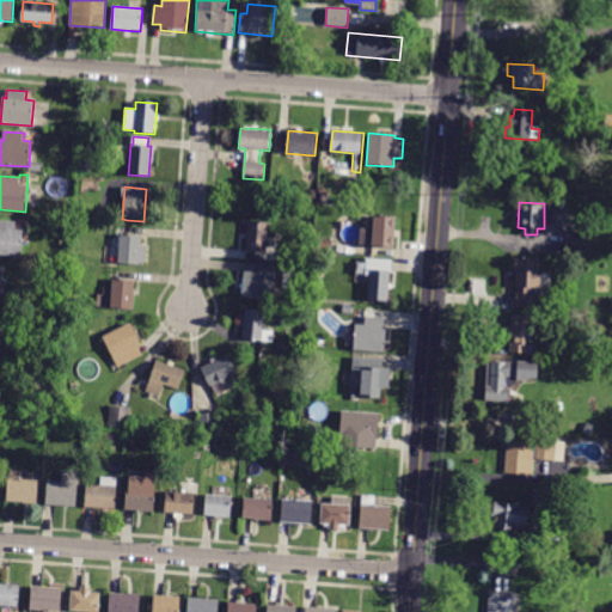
[(396,218),(395,248),(371,246),(373,216),(396,218)]
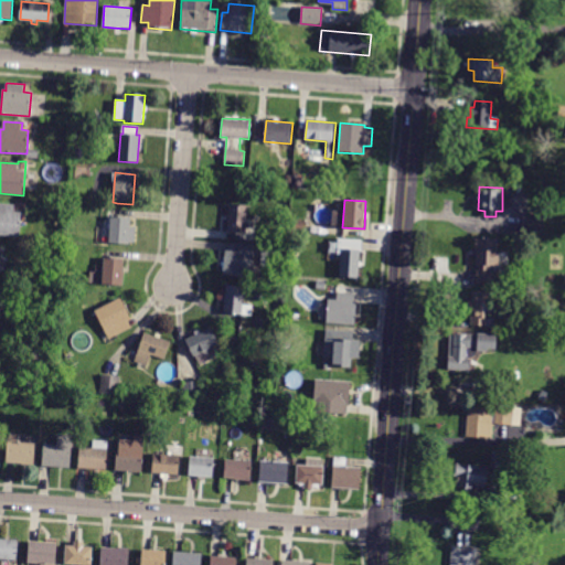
[(0,203),(16,204),(14,212),(22,213),(20,237),(0,234),(0,203)]
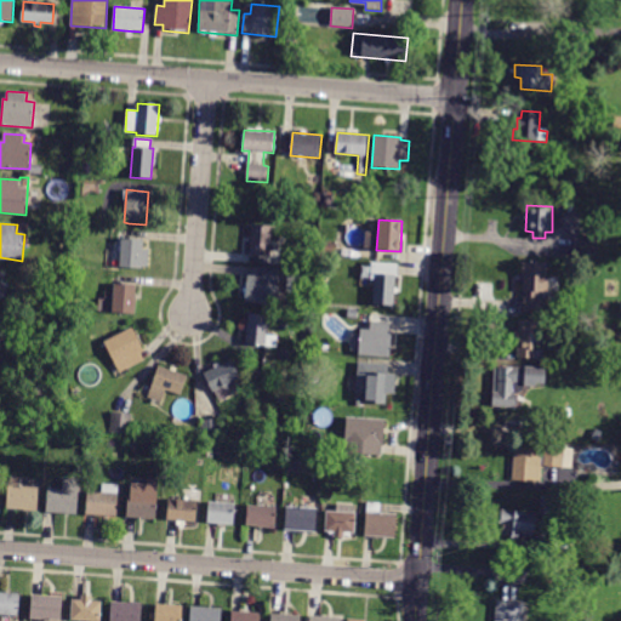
[(273,226),(269,257),(249,255),(251,223),(273,226)]
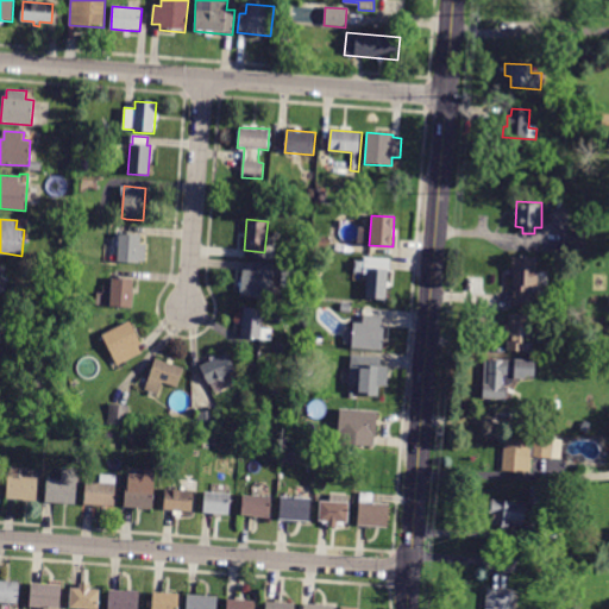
[(369,226),(358,226),(357,242),(369,242),(369,226)]
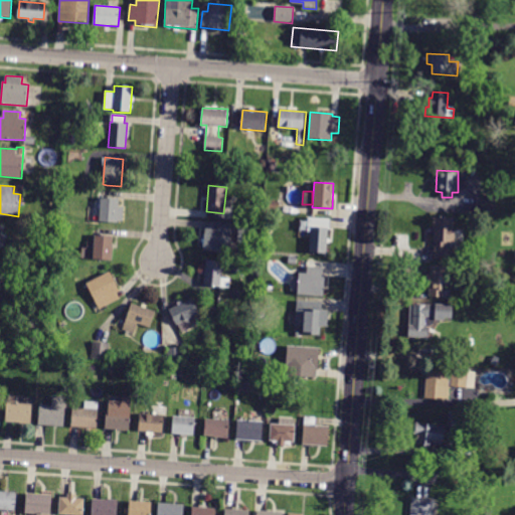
[(477,193),(495,193),(494,211),(476,210),(477,193)]
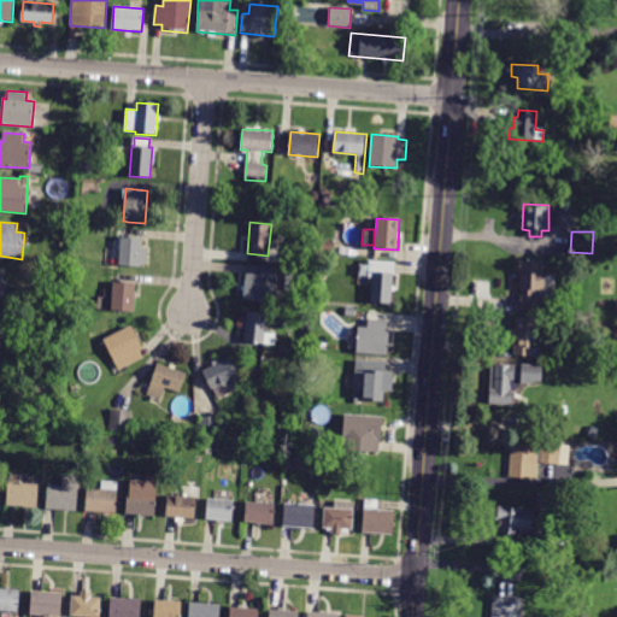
[(129,266),(118,265),(121,236),(144,238),(142,247),(150,248),(148,265),(141,264),(141,266),(129,266)]
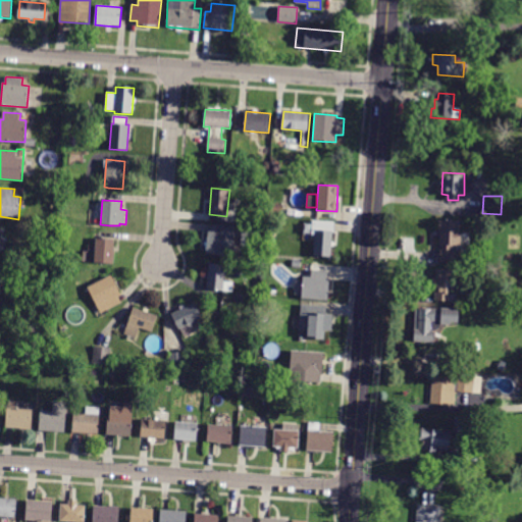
[(333,221),(330,257),(314,256),(315,236),(311,235),(312,220),(333,221)]
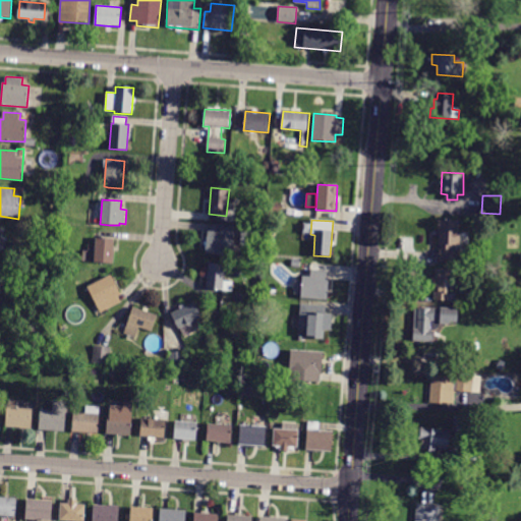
[(460,220),(459,237),(460,237),(460,245),(452,245),(452,249),(458,249),(458,264),(439,263),(439,249),(440,249),(440,244),(437,244),(438,220),(460,220)]
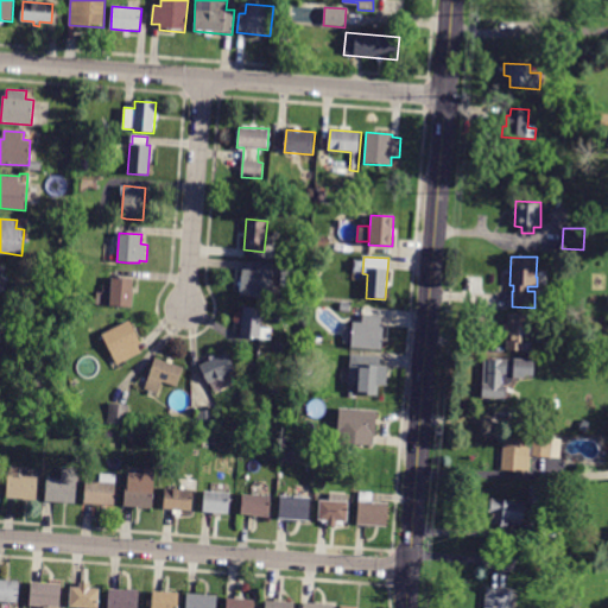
[(246,261),(265,263),(264,271),(273,272),(271,298),(240,296),(242,270),(245,270),(246,261)]
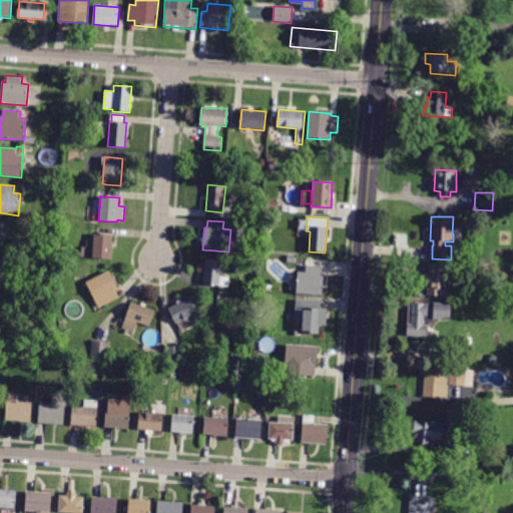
[(0,244),(8,226),(0,222),(0,244)]
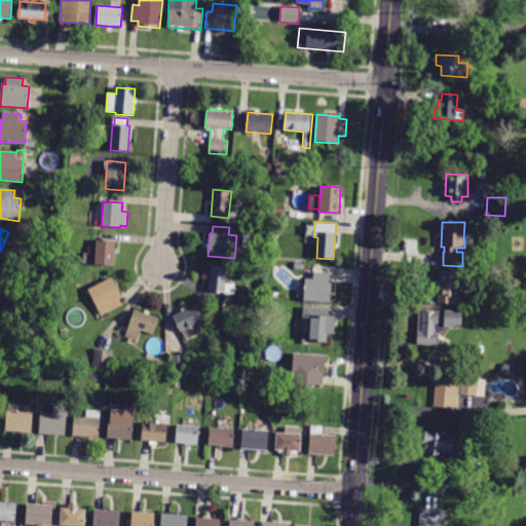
[(95,265),(97,239),(116,240),(114,266),(95,265)]
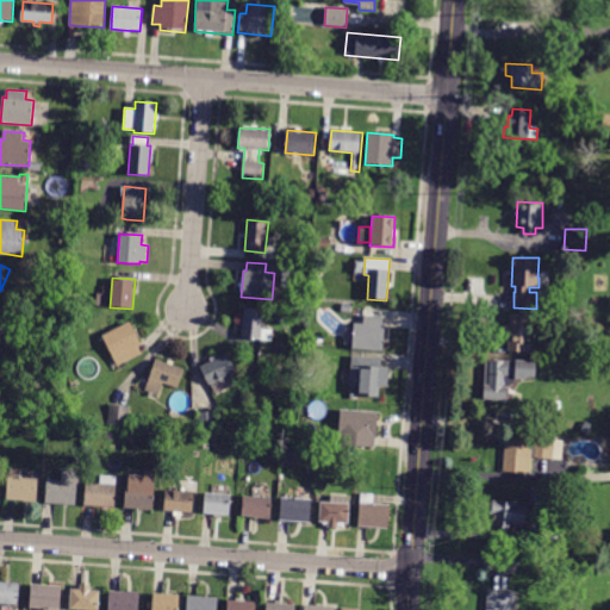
[(265,310),(262,329),(275,330),(273,342),(241,338),(244,307),(265,310)]
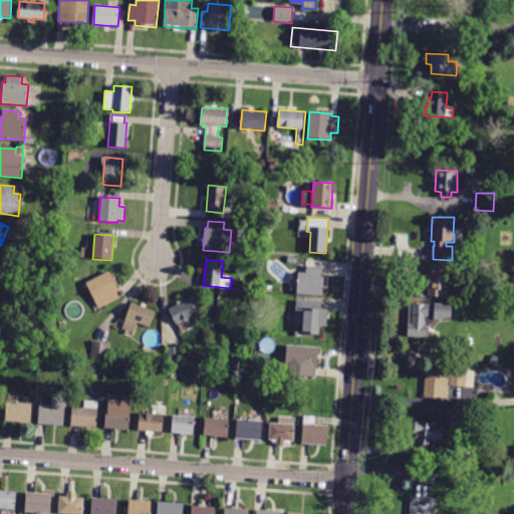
[(450,266),(449,282),(451,282),(450,297),(428,296),(429,282),(425,282),(425,275),(429,275),(430,265),(450,266)]
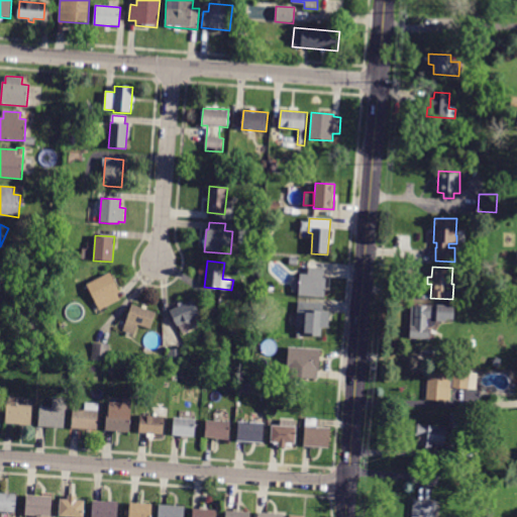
[(325,269),(324,276),(326,276),(325,299),(298,297),(298,291),(293,291),(294,279),(300,279),(300,274),(308,275),(308,268),(325,269)]
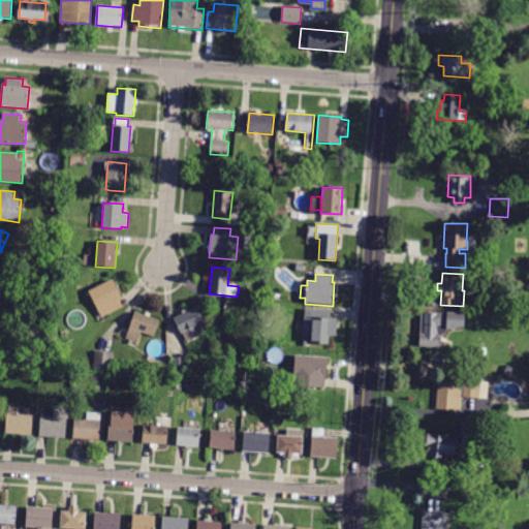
[(113,279),(123,300),(121,301),(124,307),(110,314),(106,308),(98,312),(88,291),(113,279)]
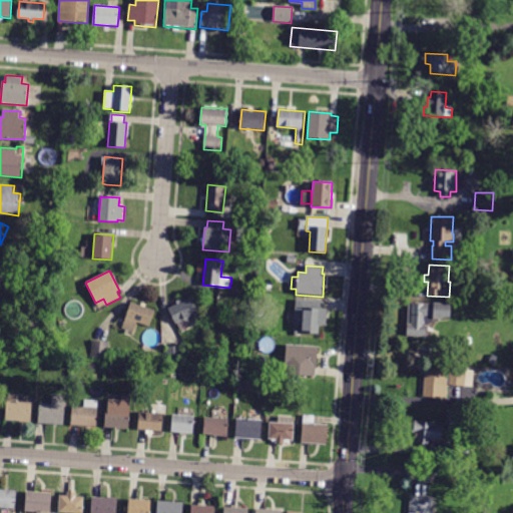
[(191,297),(199,312),(188,319),(192,326),(182,332),(169,309),(191,297)]
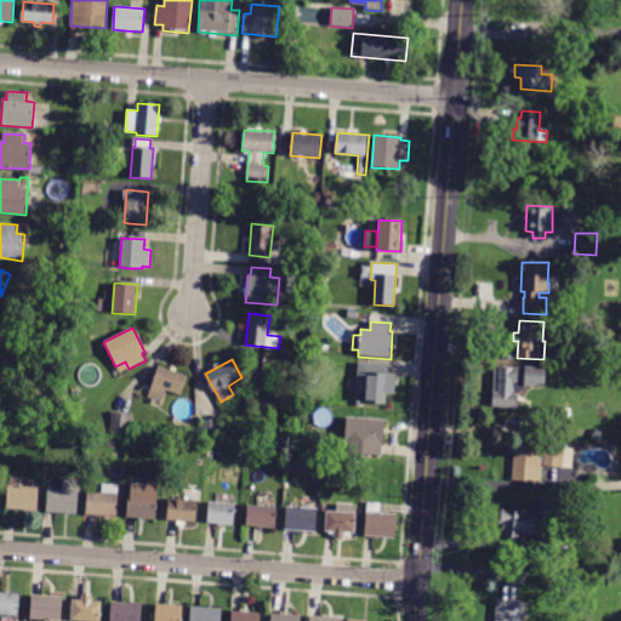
[(389,363),(388,374),(396,374),(394,396),(386,394),(385,405),(365,404),(366,393),(357,393),(359,360),(389,363)]
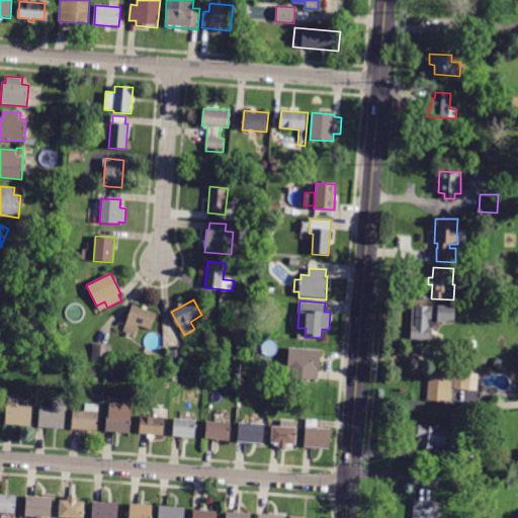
[(157,314),(152,330),(139,325),(135,335),(123,331),(133,305),(157,314)]
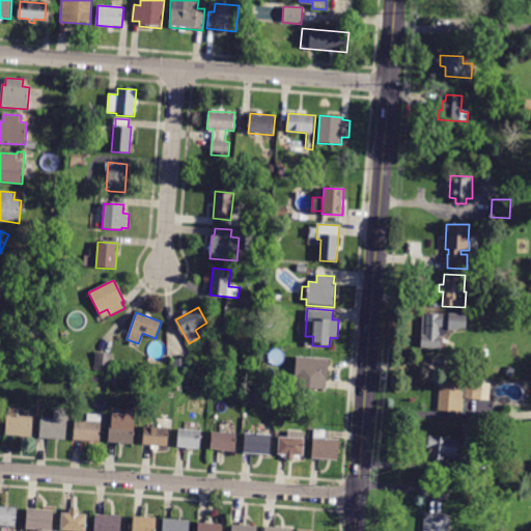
[(427,313),(465,316),(464,328),(456,327),(456,330),(448,330),(448,328),(439,327),(438,336),(442,336),(441,347),(420,345),(423,315),(426,316),(427,313)]
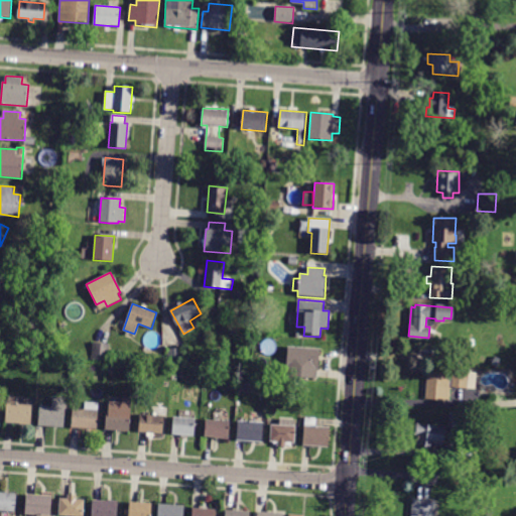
[(110,345),(108,361),(91,359),(93,342),(110,345)]
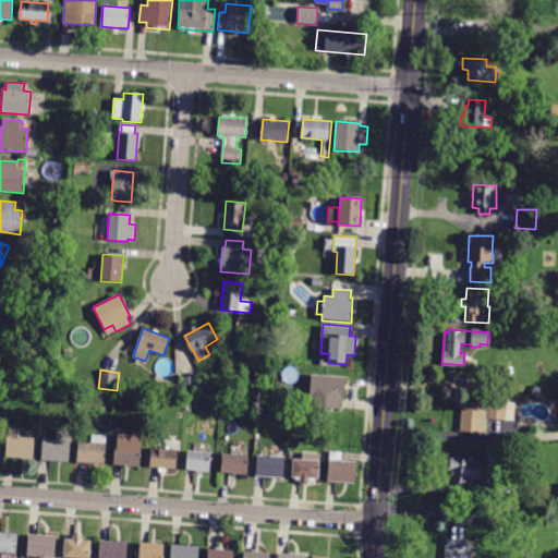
[(312,374),(346,378),(342,411),(308,407),(312,374)]
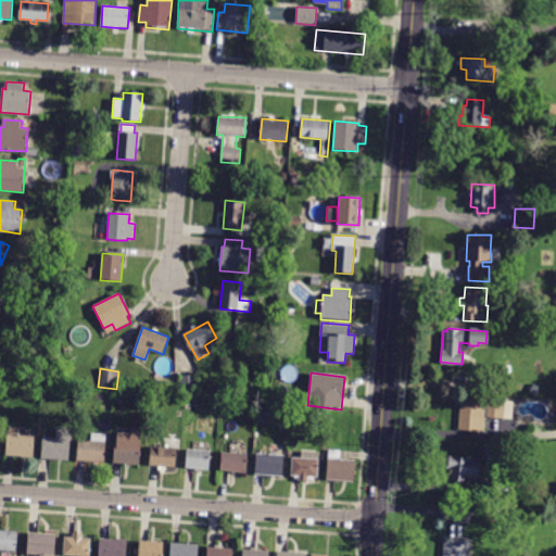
[(198,376),(199,391),(180,392),(179,377),(198,376)]
